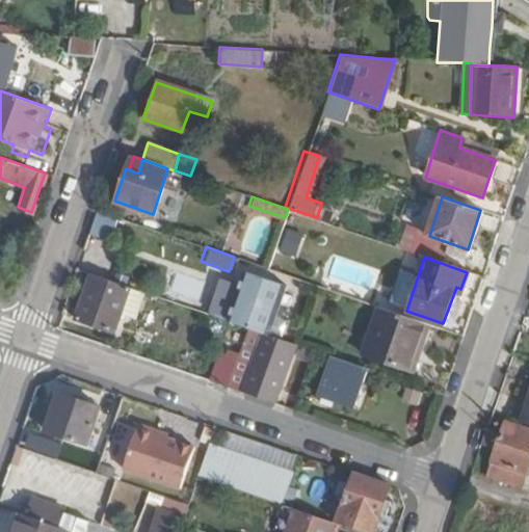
[(128,286),(89,272),(74,318),(112,330),(118,315),(128,286)]
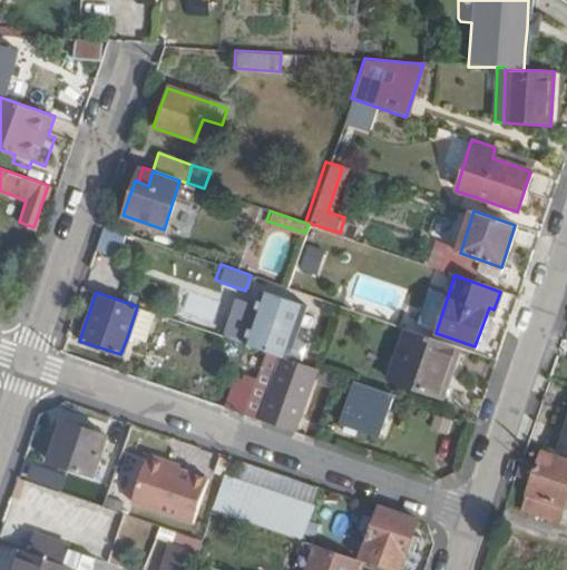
[(255,301),(242,343),(264,350),(286,357),(304,307),(272,295),(260,292),(255,301)]
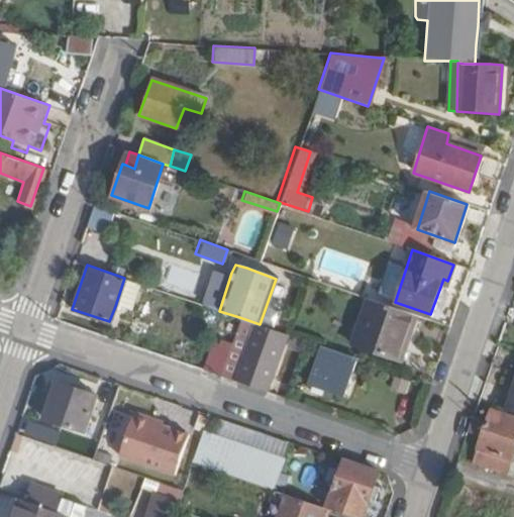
[(124,278),(115,306),(130,310),(141,284),(124,278)]
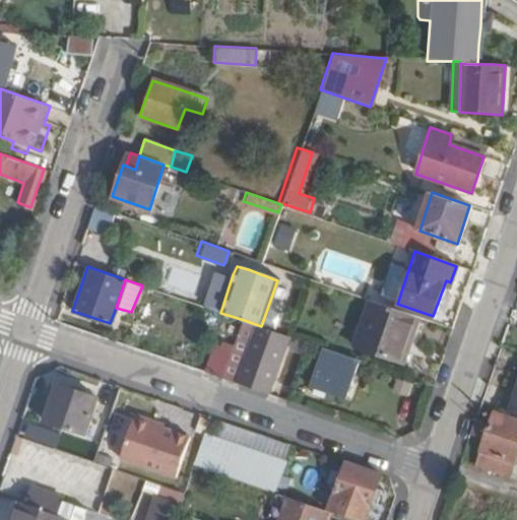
[(417,317),(369,300),(354,346),(397,361),(404,342),(408,344),(417,317)]
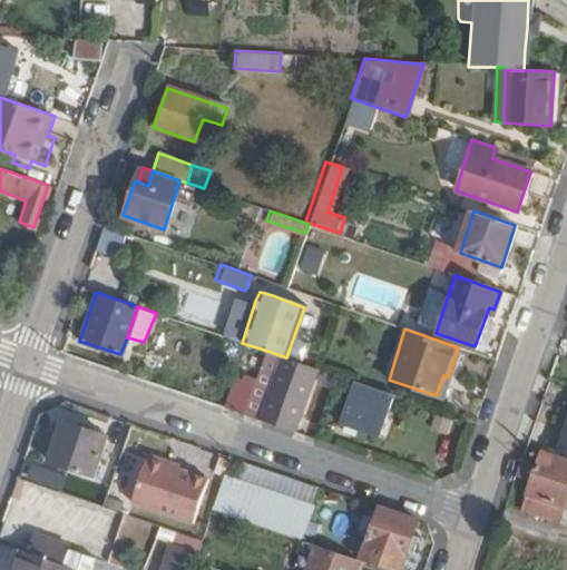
[(263,354),(254,381),(244,410),(277,421),(296,366),(263,354)]
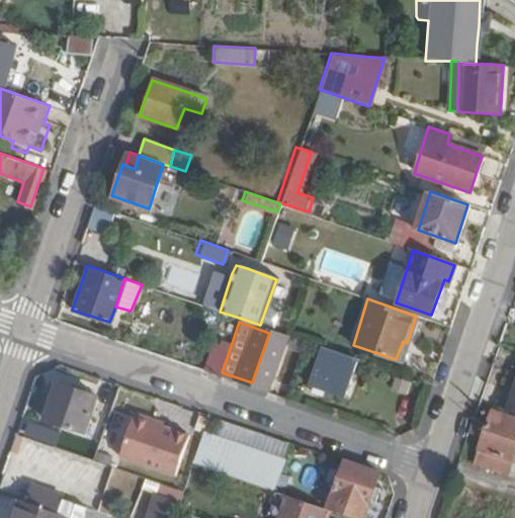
[(200,336),(190,365),(221,375),(222,372),(231,346),(200,336)]
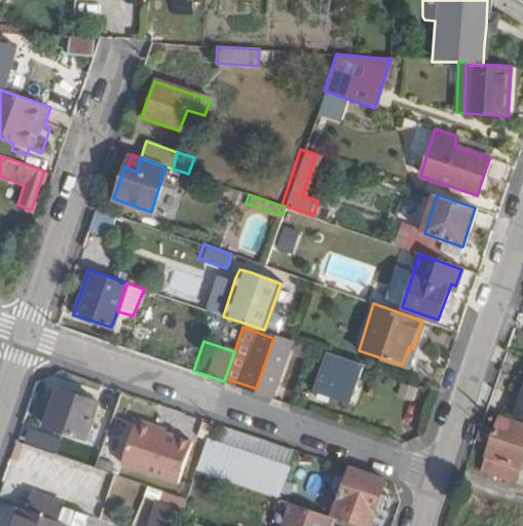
[(360,363),(327,351),(313,390),(346,402),(360,363)]
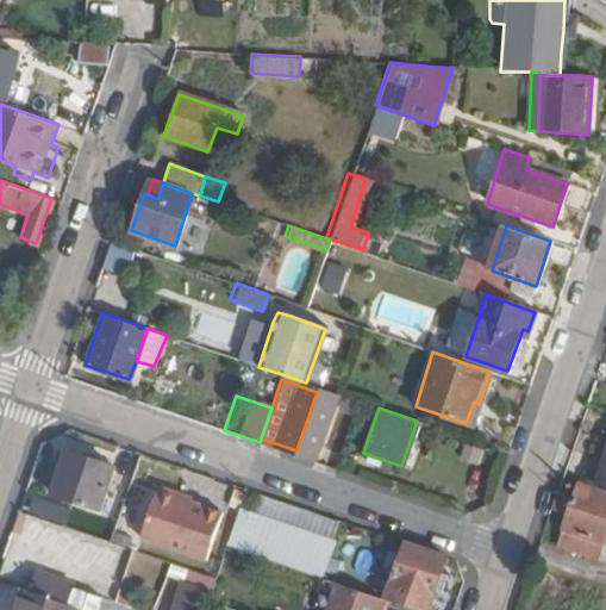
[(51,493),(99,510),(102,496),(113,467),(66,452),(64,454),(58,452),(51,472),(57,473),(51,493)]
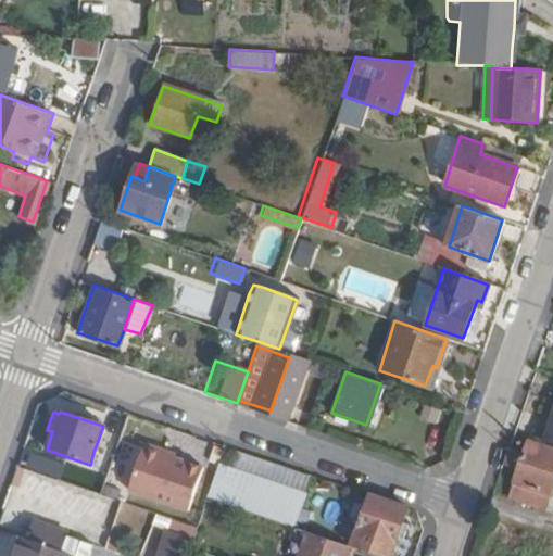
[(103,426),(93,452),(109,456),(117,431),(103,426)]
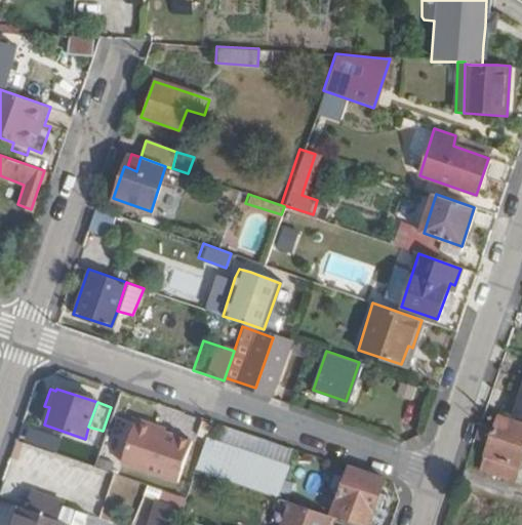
[(153,427),(154,423),(134,417),(119,460),(175,480),(190,439),(163,430),(153,427)]
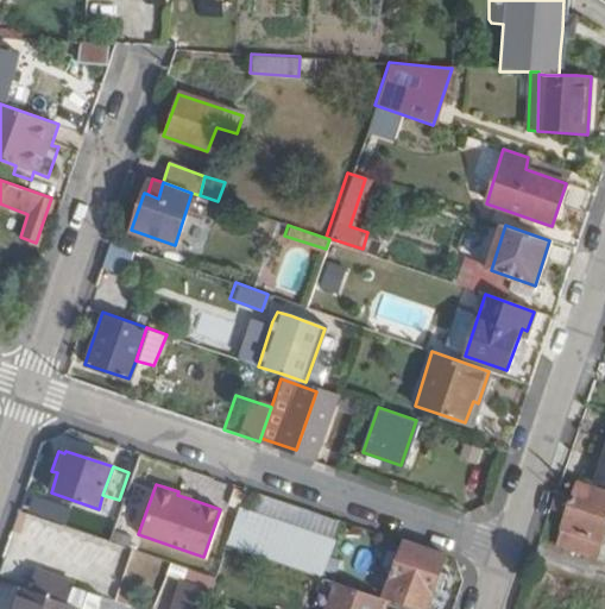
[(604,494),(577,484),(572,496),(555,490),(548,509),(565,515),(555,545),(594,558),(604,526),(604,494)]
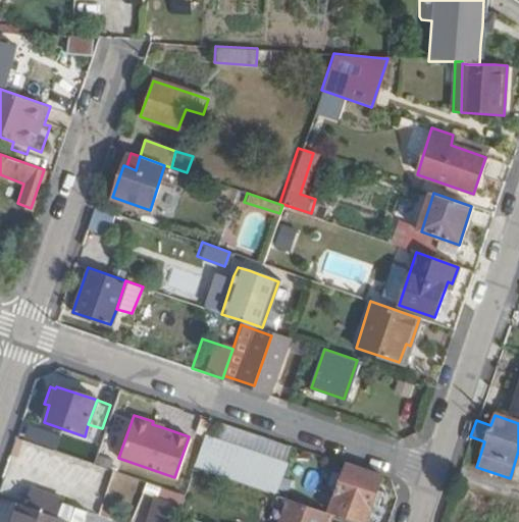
[(28,428),(22,440),(58,453),(62,440),(28,428)]
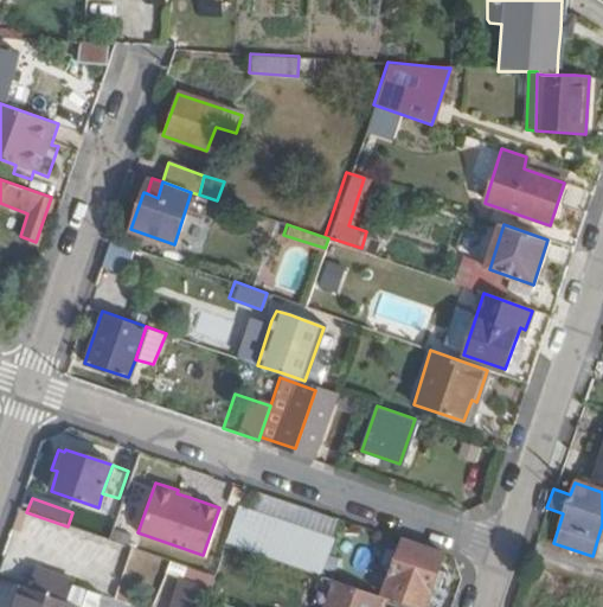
[(334,535),(237,502),(223,543),(320,576),(334,535)]
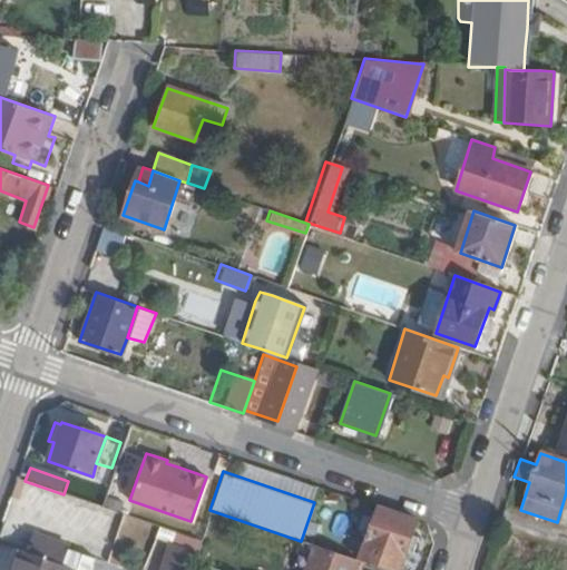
[(398,569),(416,520),(377,505),(358,560),(387,569),(398,569)]
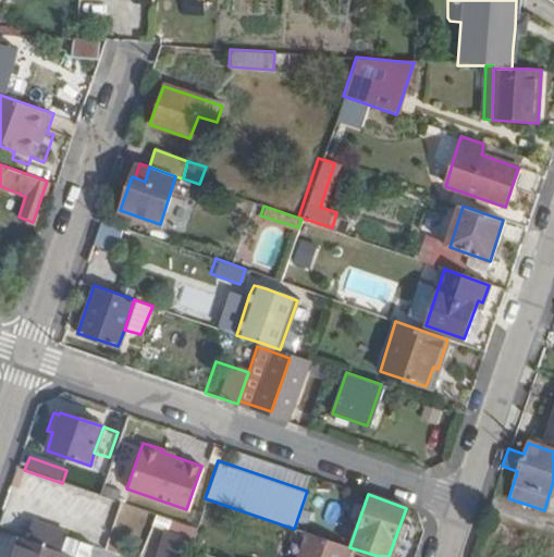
[(344,556),(348,546),(304,532),(295,556),(344,556)]
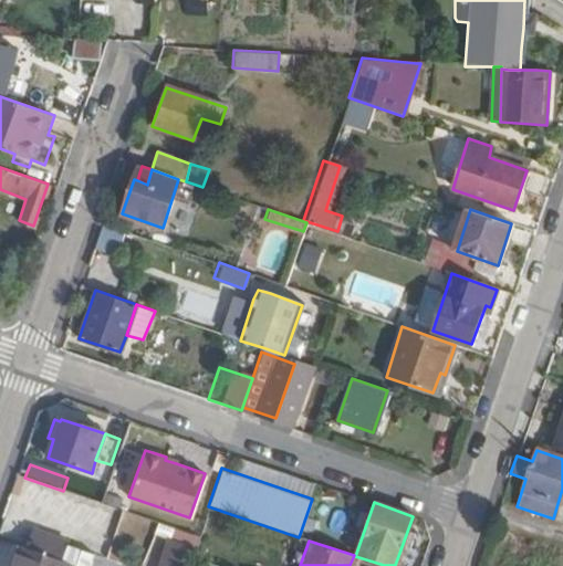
[(68,544),(63,559),(73,563),(81,565),(89,565),(93,553),(68,544)]
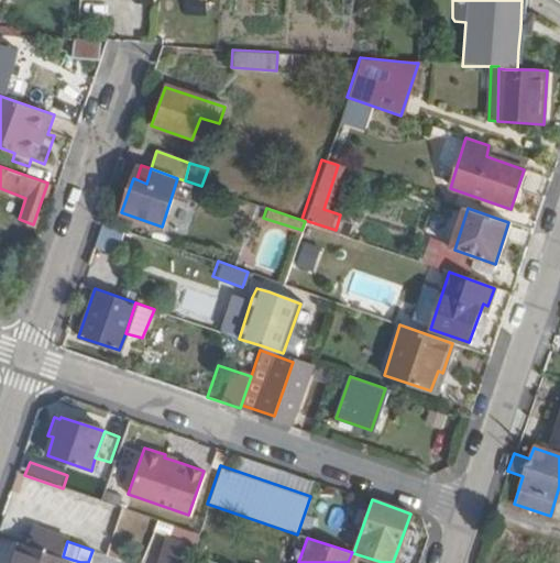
[(63,556),(19,542),(11,562),(72,562),(73,560),(63,556)]
